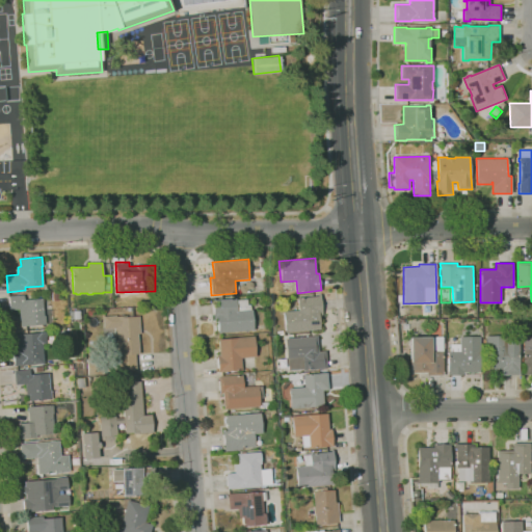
[(53,300),(52,292),(59,291),(60,300),(53,300)]
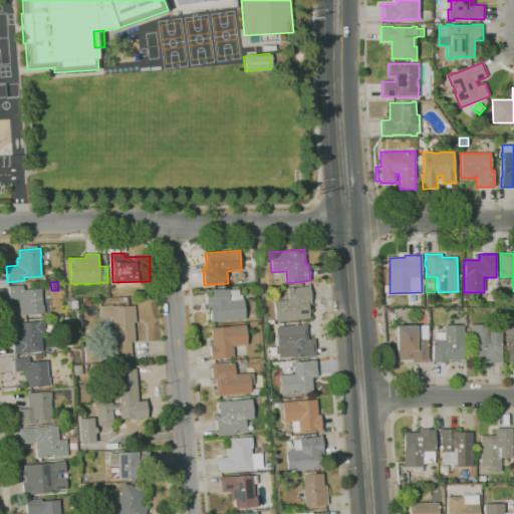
[(20,315),(19,298),(10,299),(8,286),(23,285),(23,290),(41,288),(42,304),(43,304),(44,313),(20,315)]
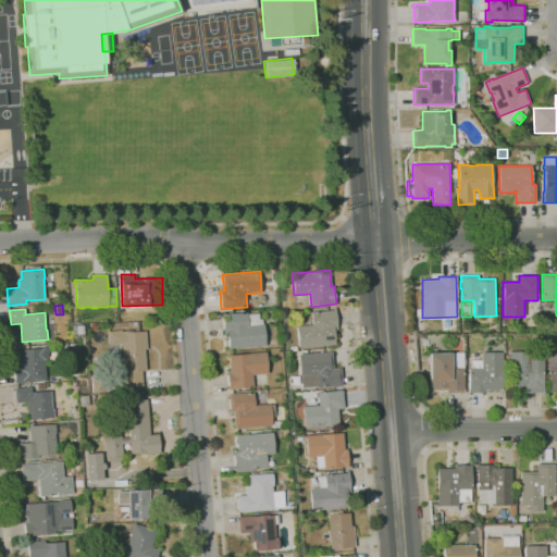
[(298,348),(296,326),(312,324),(311,311),(336,309),(337,330),(334,330),(335,345),(298,348)]
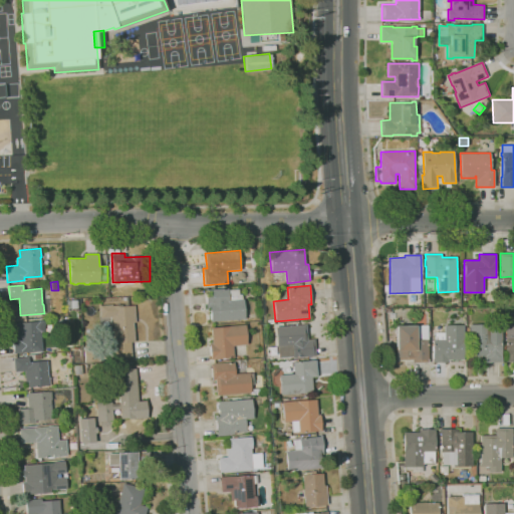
[(211,322),(210,308),(207,308),(205,288),(208,288),(208,290),(228,288),(228,290),(239,289),(239,294),(242,294),(242,299),(243,299),(245,319),(211,322)]
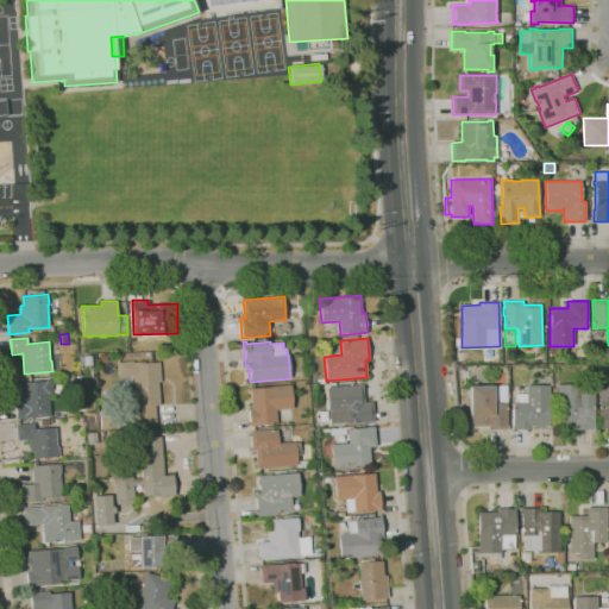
[(80,365),(79,356),(92,356),(93,365),(80,365)]
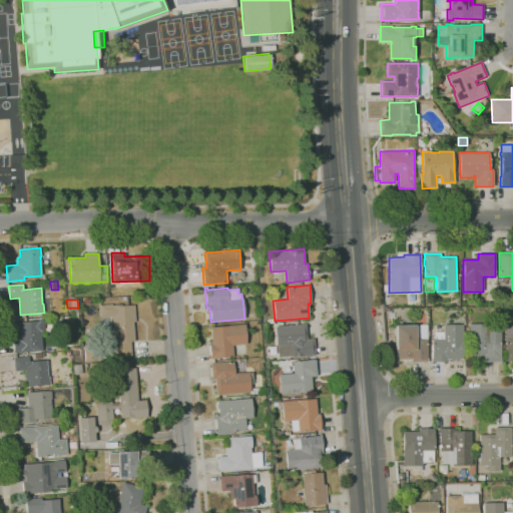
[(115,357),(114,344),(111,344),(110,328),(113,328),(113,325),(112,325),(112,324),(111,324),(110,317),(101,318),(100,305),(112,304),(112,305),(121,305),(121,306),(134,305),(135,322),(133,322),(134,341),(130,342),(131,356),(115,357)]
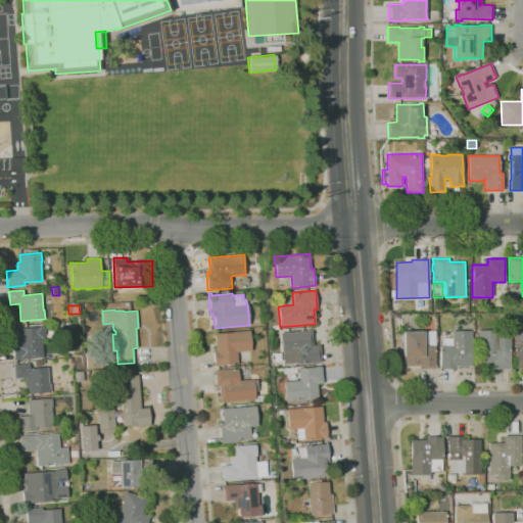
[(522,368),(513,368),(513,357),(515,357),(515,332),(513,332),(513,325),(518,325),(518,331),(522,331),(522,368)]
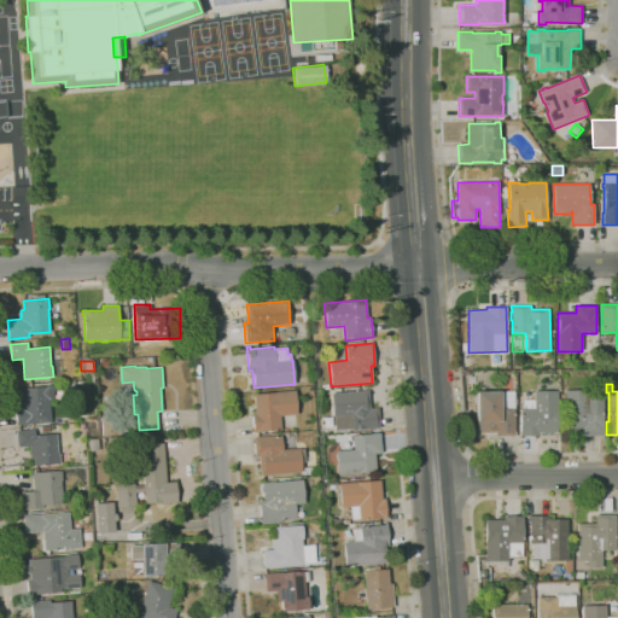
[(17,425),(15,408),(21,408),(18,389),(53,385),(54,400),(50,400),(51,423),(17,425)]
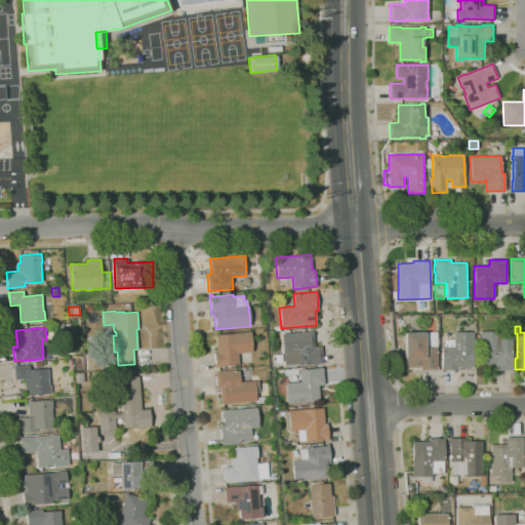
[(215,368),(213,351),(216,350),(215,335),(250,331),(252,352),(238,354),(239,365),(215,368)]
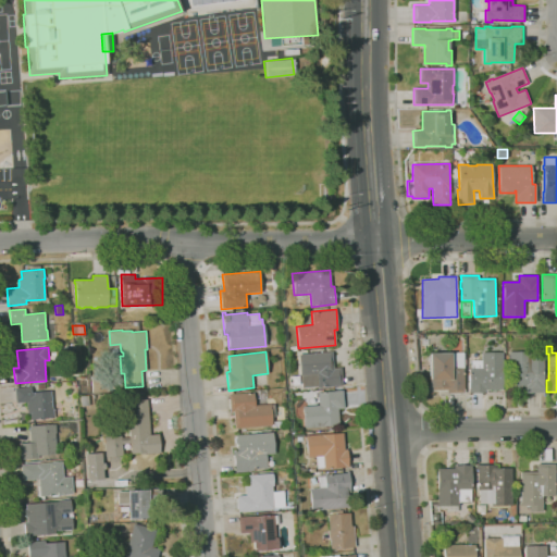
[(302,388),(301,375),(299,355),(332,351),(334,368),(342,368),(343,385),(318,387),(318,386),(302,388)]
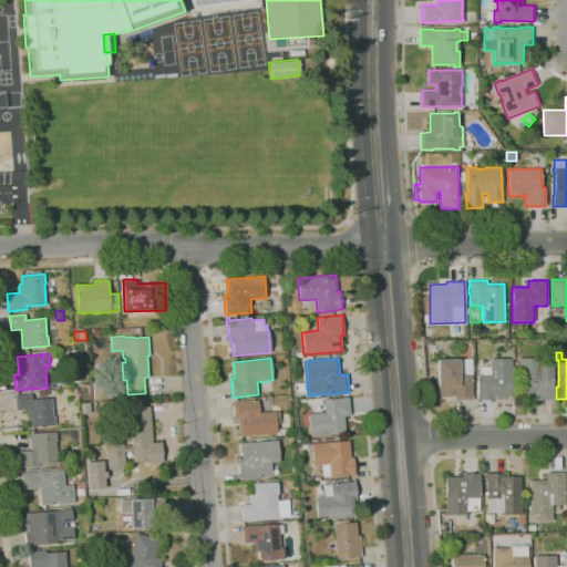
[(553,363),(554,400),(535,400),(535,393),(518,394),(517,361),(517,358),(539,358),(540,360),(553,360),(553,363)]
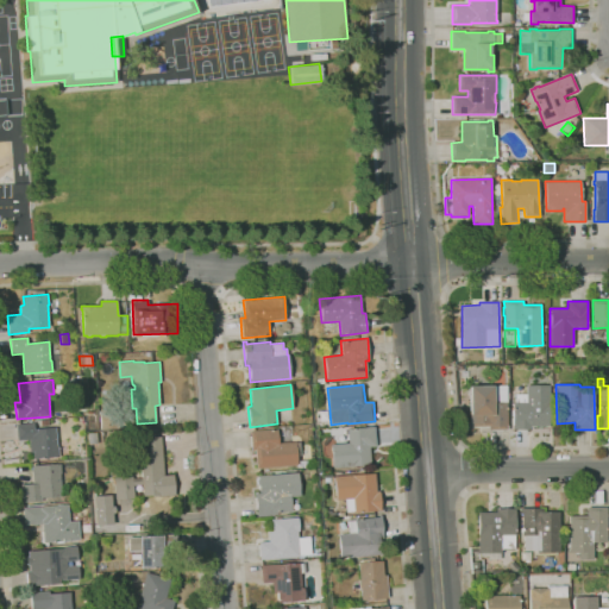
[(507,429),(488,431),(488,427),(470,427),(470,415),(459,415),(459,405),(463,405),(463,408),(470,408),(469,385),(507,385),(507,429)]
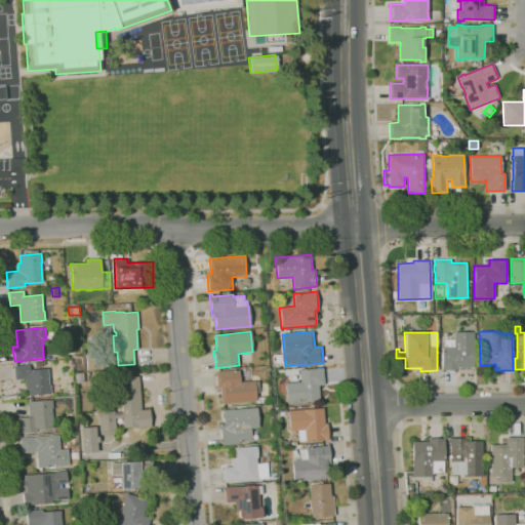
[(458,370),(442,370),(442,347),(444,347),(444,339),(453,339),(453,332),(474,332),(474,367),(458,367),(458,370)]
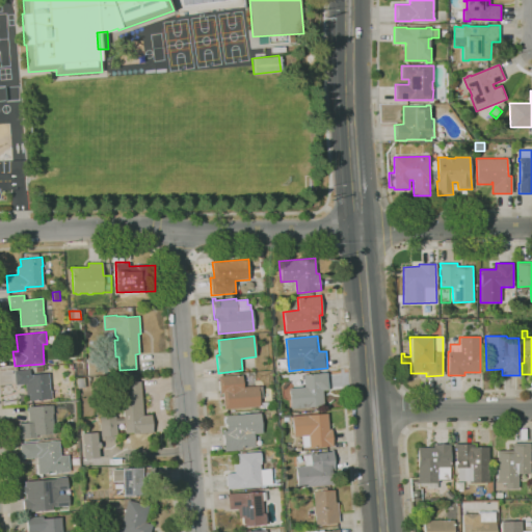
[(87,375),(86,358),(104,357),(105,374),(87,375)]
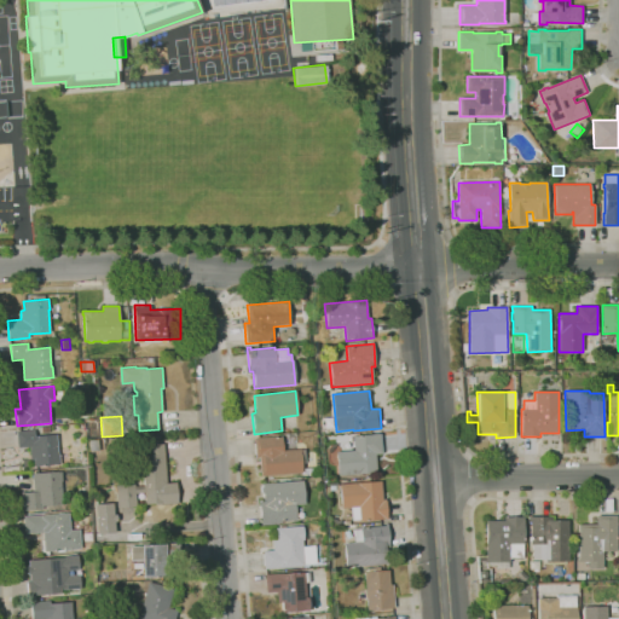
[(35,467),(34,460),(32,461),(30,446),(18,447),(17,432),(35,429),(35,435),(57,434),(58,453),(59,453),(61,464),(35,467)]
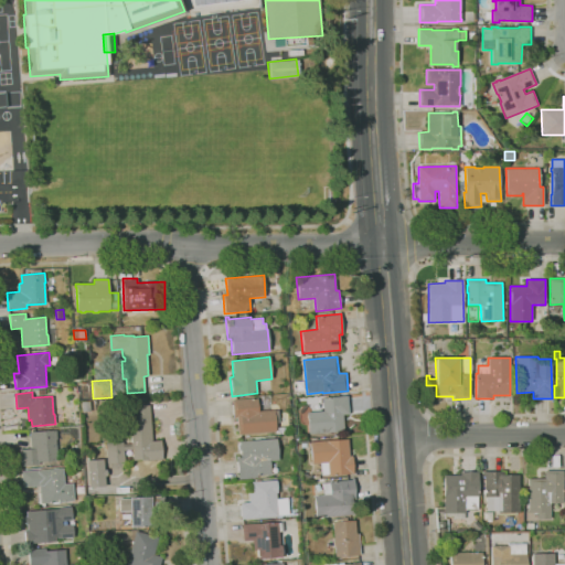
[(309,434),(307,413),(323,411),(322,397),(329,397),(348,395),(349,414),(343,415),(344,430),(309,434)]
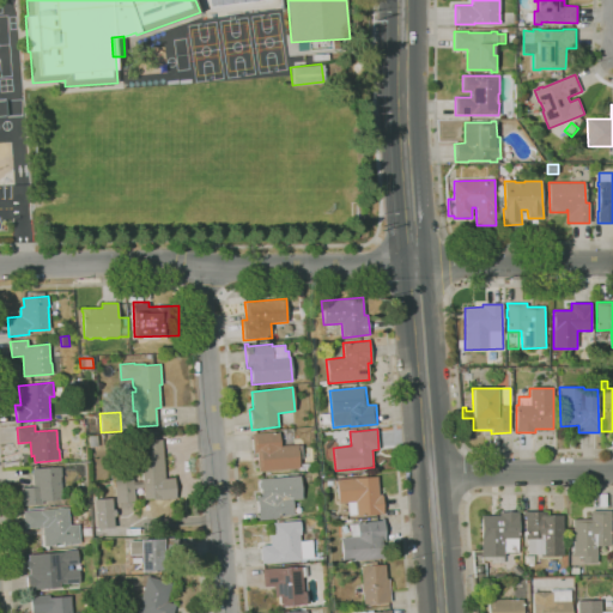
[(258,472),(256,454),(254,454),(252,434),(279,431),(280,445),(297,444),(299,468),(258,472)]
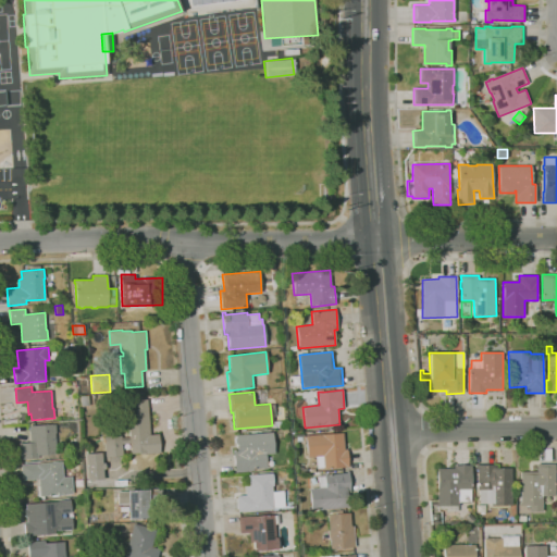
[(82,407),(81,396),(88,396),(89,406),(82,407)]
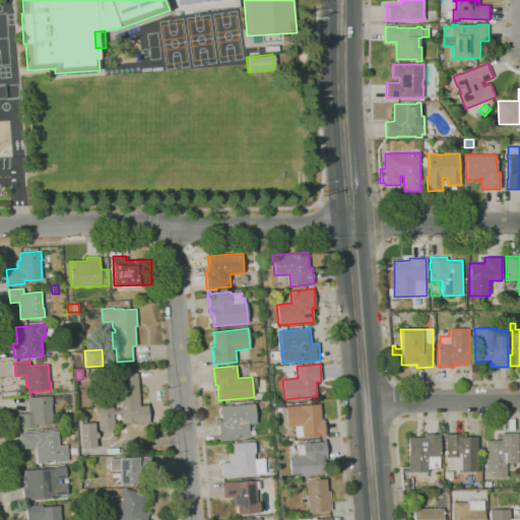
[(99,427),(98,408),(114,406),(114,408),(121,408),(121,401),(118,402),(117,383),(124,382),(123,374),(138,373),(140,405),(148,405),(149,423),(130,425),(130,423),(122,424),(122,413),(115,414),(115,425),(99,427)]
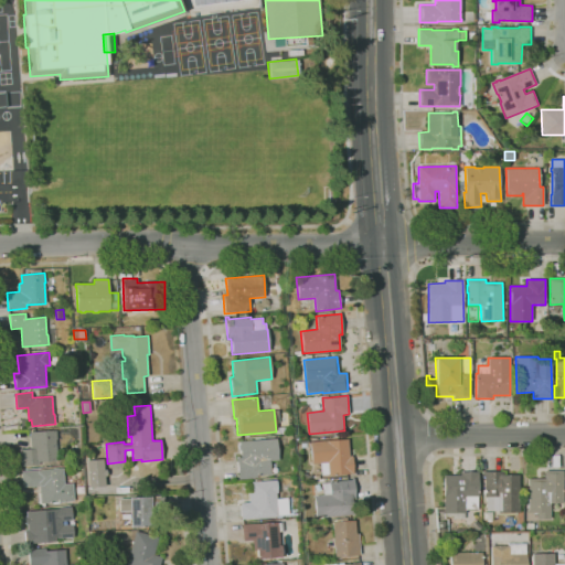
[(299,415),(299,411),(304,405),(308,405),(299,415)]
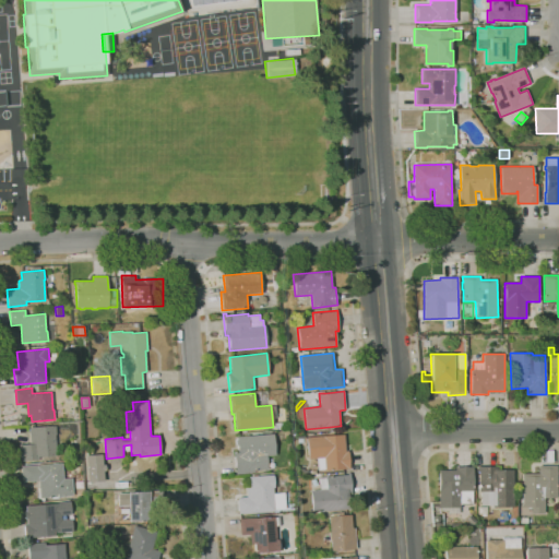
[(21,461),(20,444),(31,444),(30,427),(56,425),(56,435),(57,455),(38,458),(38,460),(21,461)]
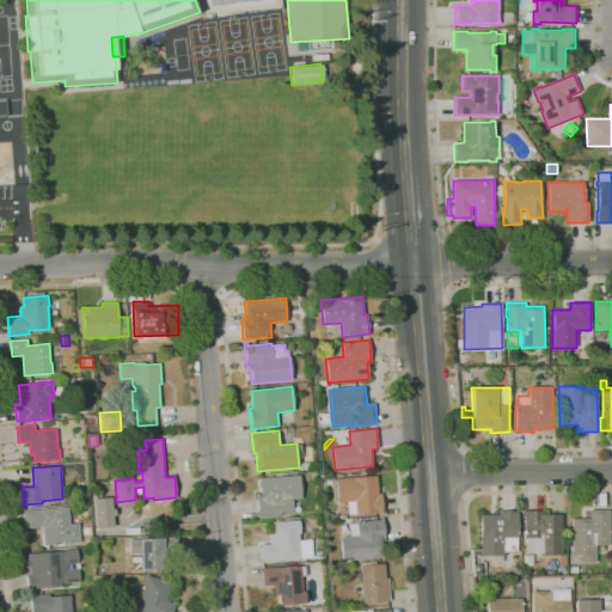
[(258,519),(256,494),(259,494),(259,485),(258,485),(258,482),(259,481),(259,478),(299,475),(301,499),(292,500),(293,514),(287,514),(287,515),(281,515),(281,514),(277,514),(279,518),(258,519)]
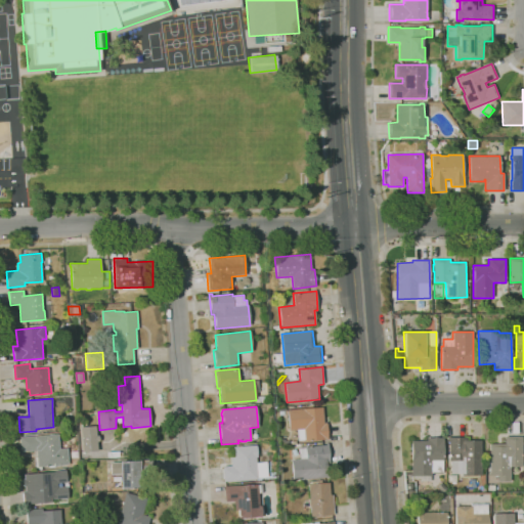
[(299,442),(298,430),(290,430),(288,409),(322,407),(323,423),(326,423),(329,439),(305,441),(305,442),(299,442)]
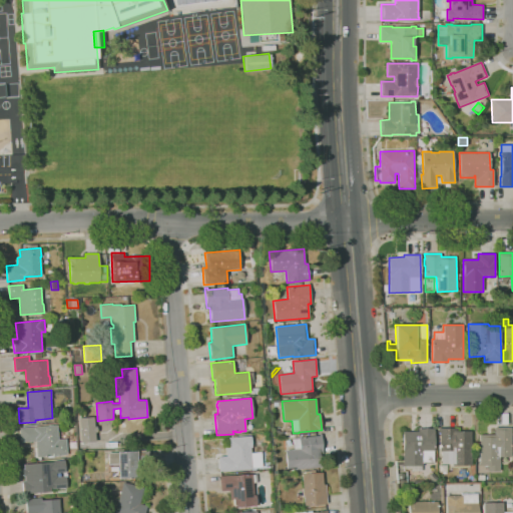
[(94,441),(93,417),(77,417),(78,442),(94,441)]
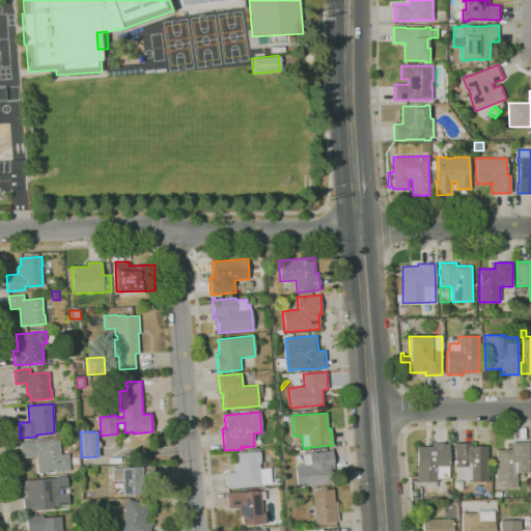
[(51,474),(51,472),(38,473),(37,456),(21,457),(20,443),(59,440),(60,454),(68,454),(70,471),(56,472),(56,473),(51,474)]
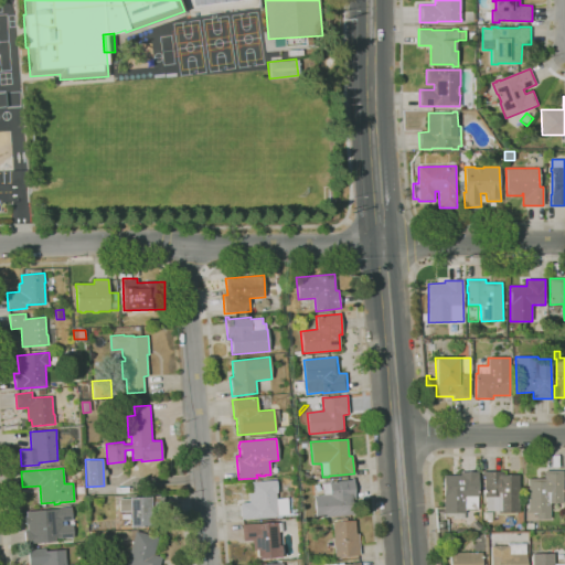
[(536,519),(536,513),(529,513),(529,492),(524,492),(523,488),(529,488),(529,479),(545,478),(545,470),(563,470),(564,503),(551,503),(551,519),(536,519)]
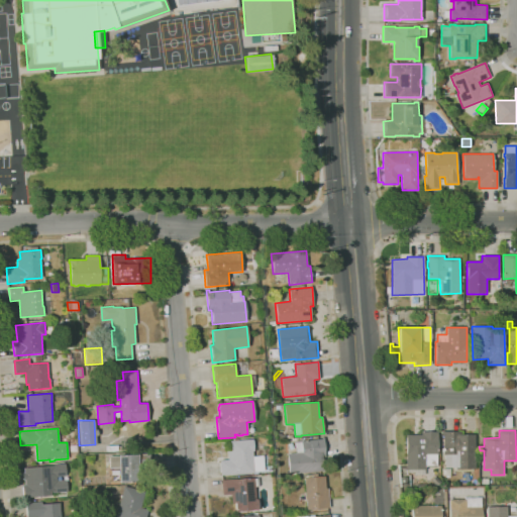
[(425,475),(415,475),(415,473),(408,473),(408,470),(406,470),(406,469),(400,469),(400,464),(406,464),(406,435),(421,434),(421,431),(438,431),(438,454),(437,454),(437,467),(426,467),(426,470),(425,470),(425,475)]
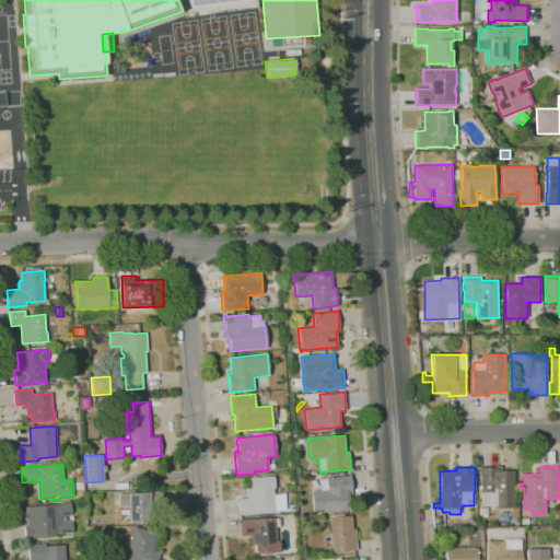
[(515,509),(493,509),(493,506),(482,506),(482,492),(480,492),(480,470),(478,470),(478,467),(500,467),(500,470),(515,470),(515,509)]
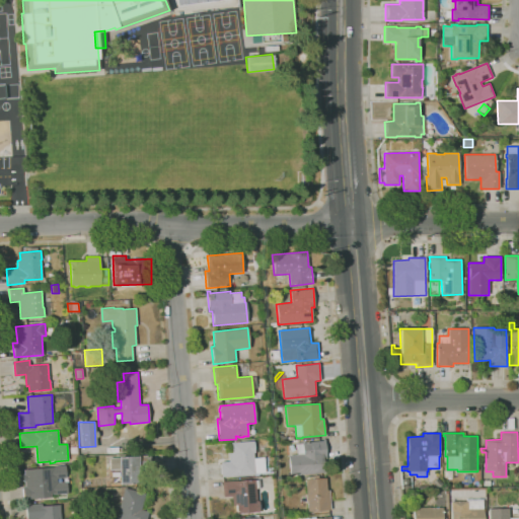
[(290,475),(289,455),(298,455),(297,444),(302,443),(302,442),(322,441),(322,439),(325,438),(327,459),(324,459),(325,472),(323,472),(290,475)]
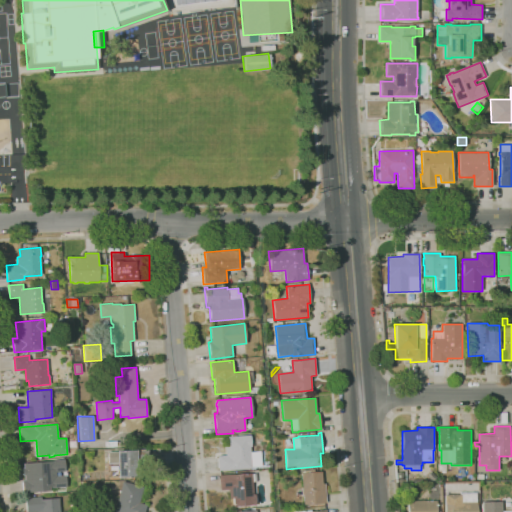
[(219,470),(218,456),(226,455),(225,447),(229,447),(228,437),(231,437),(231,435),(235,435),(235,436),(250,435),(250,439),(252,439),(253,443),(251,443),(251,446),(250,446),(251,451),(258,450),(259,466),(251,467),(251,468),(219,470)]
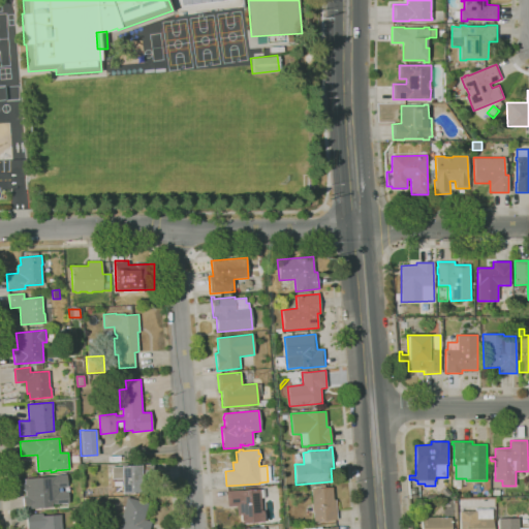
[(122,478),(113,479),(112,466),(121,466),(121,465),(154,465),(154,473),(147,473),(147,493),(122,494),(122,478)]
